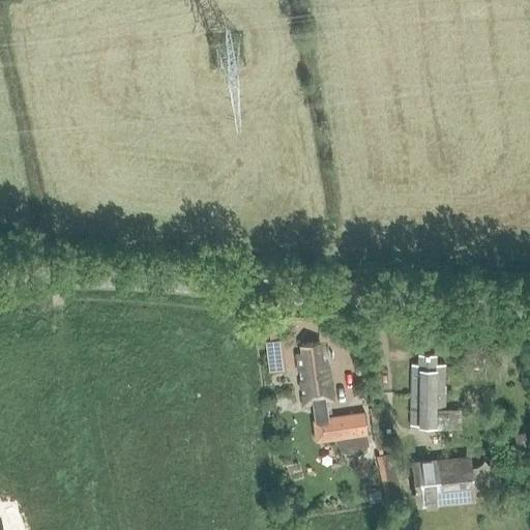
[(284,367),(282,340),(270,341),(273,369),(284,367)]
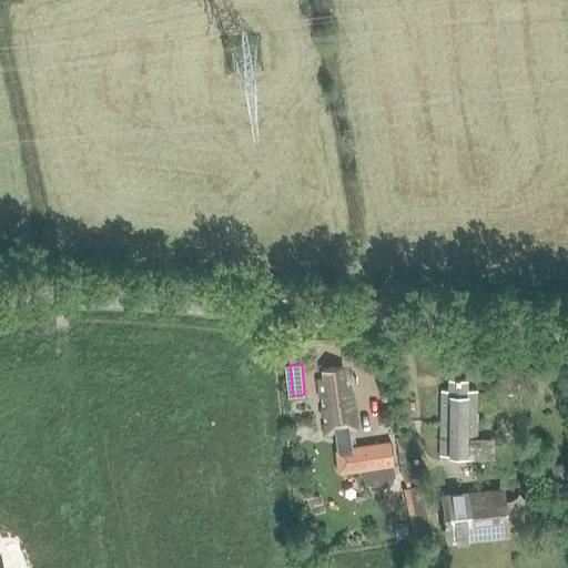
[(337,475),(357,472),(359,472),(366,485),(386,486),(393,479),(394,474),(393,465),(395,465),(393,443),(354,447),(351,448),(348,430),(357,429),(352,391),(355,391),(353,379),(344,381),(343,367),(322,371),(323,379),(317,381),(325,434),(334,433),(336,450),(334,450),(337,475)]
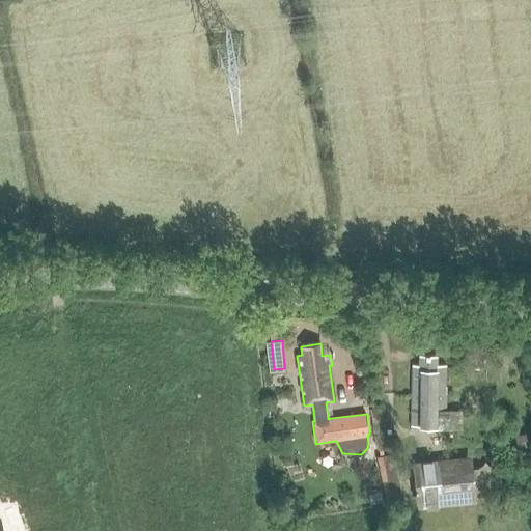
[(444,425),(444,367),(444,366),(435,366),(435,357),(418,357),(418,365),(412,365),(412,425),(444,425)]
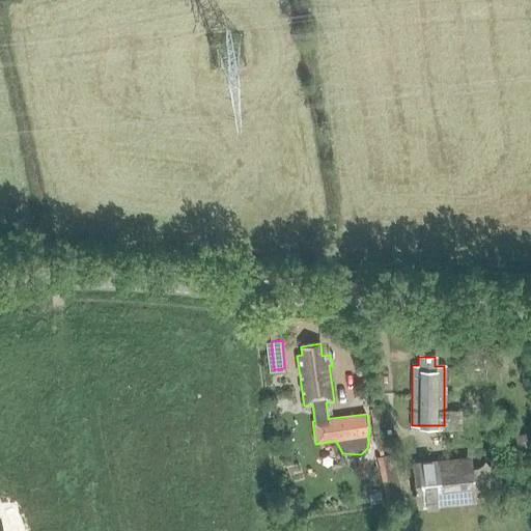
[(530,430),(520,432),(523,447),(530,446),(530,430)]
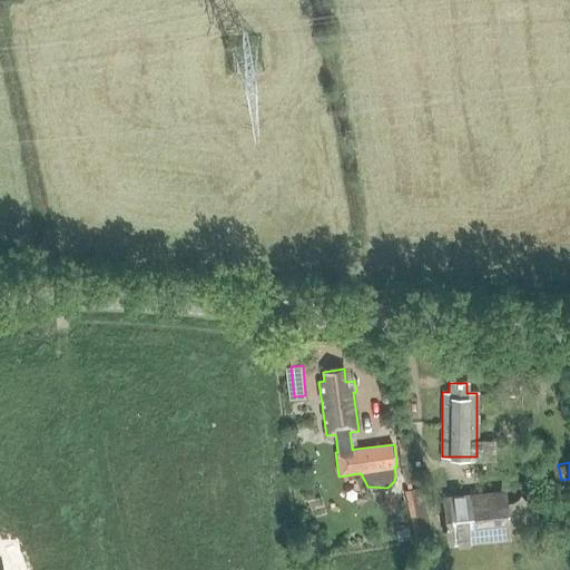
[(467,492),(442,494),(448,547),(510,540),(508,521),(517,520),(516,503),(507,504),(505,489),(481,491),(480,485),(467,487),(467,492)]
